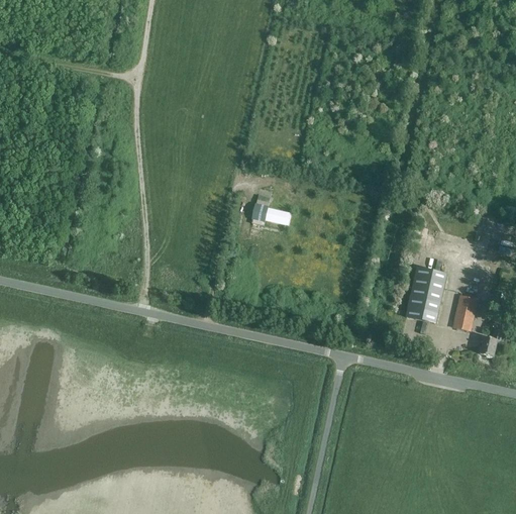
[(272,200),(284,203),(288,191),(275,188),(272,200)]
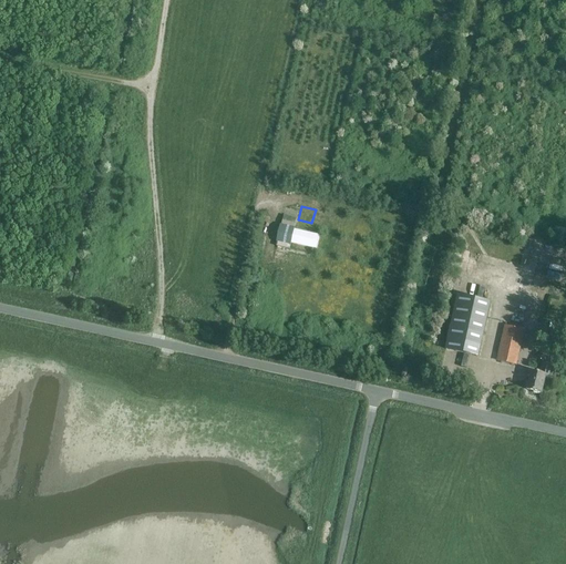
[(296,215),(283,213),(276,241),(289,244),(296,215)]
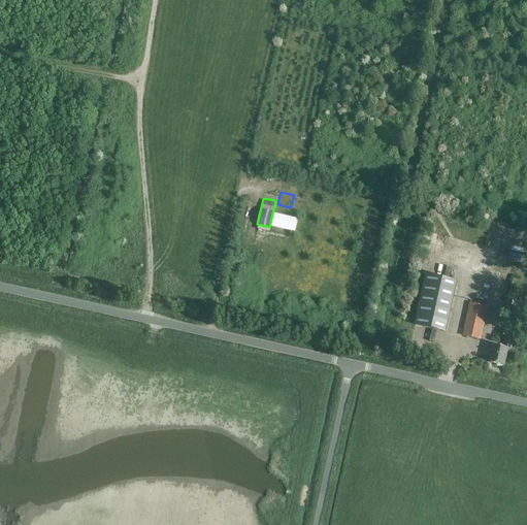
[(269,241),(282,244),(286,231),(272,228),(269,241)]
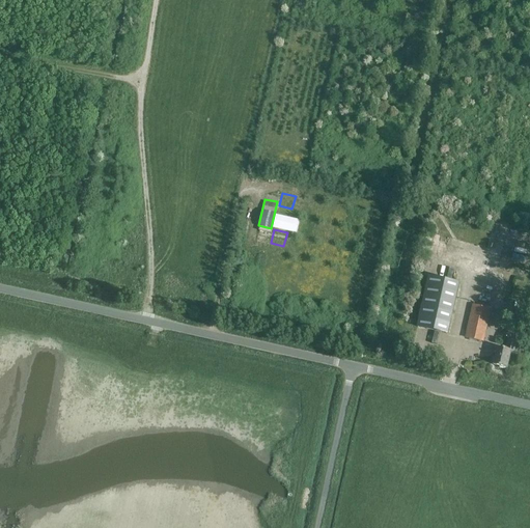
[(447,330),(458,279),(427,273),(417,324),(447,330)]
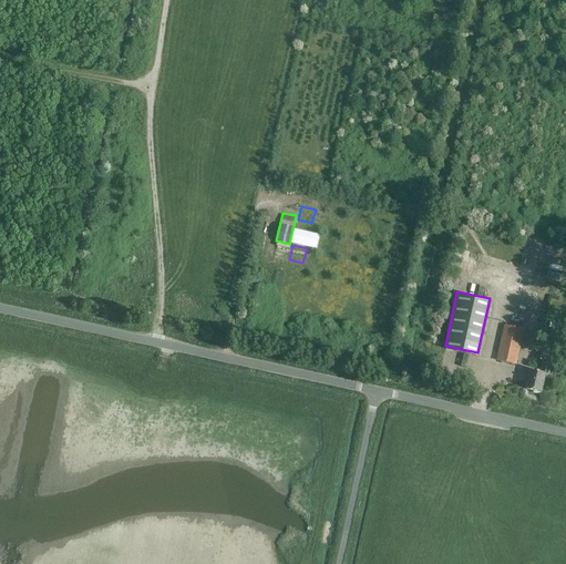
[(515,361),(523,327),(505,322),(496,357),(515,361)]
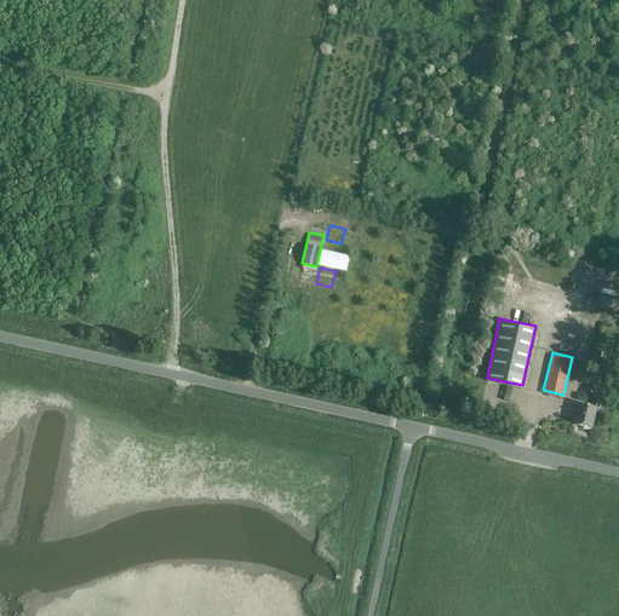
[(599,407),(602,395),(594,392),(591,403),(580,401),(575,421),(591,426),(596,407),(599,407)]
